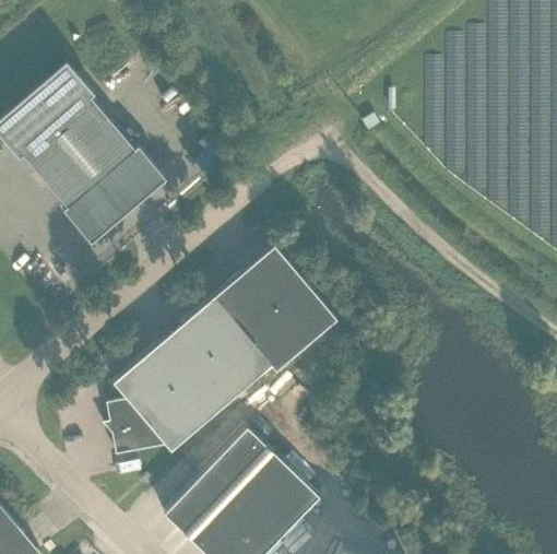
[(67,208),(62,211),(87,239),(163,175),(139,146),(135,149),(92,98),(96,95),(86,84),(83,87),(68,70),(0,127),(0,128),(14,145),(11,149),(20,160),(23,156),(67,208)]
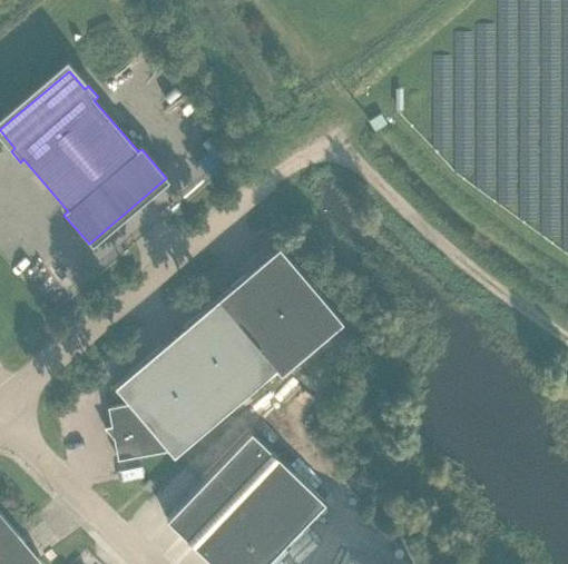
[(280,250),(115,389),(130,407),(109,412),(119,464),(170,455),(174,459),(276,373),(281,378),(344,326),(280,250)]
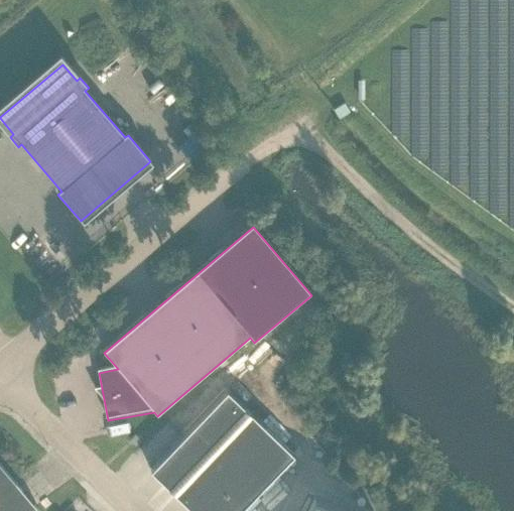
[(244,510),(294,458),(228,394),(151,474),(189,510),(244,510)]
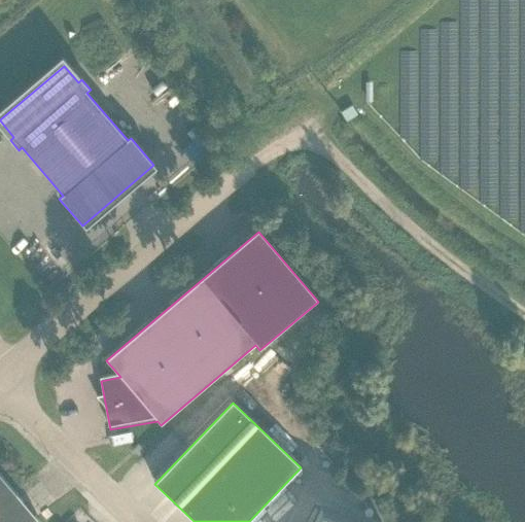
[(145,454),(140,448),(134,453),(139,459),(145,454)]
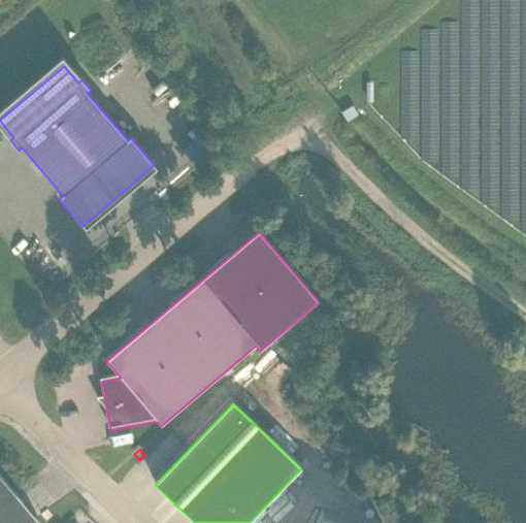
[(37,522),(0,478),(0,522),(37,522)]
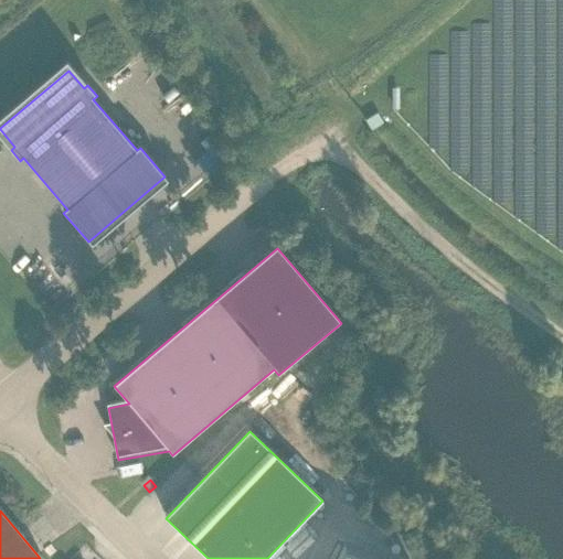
[(365,558),(347,549),(341,558),(365,558)]
